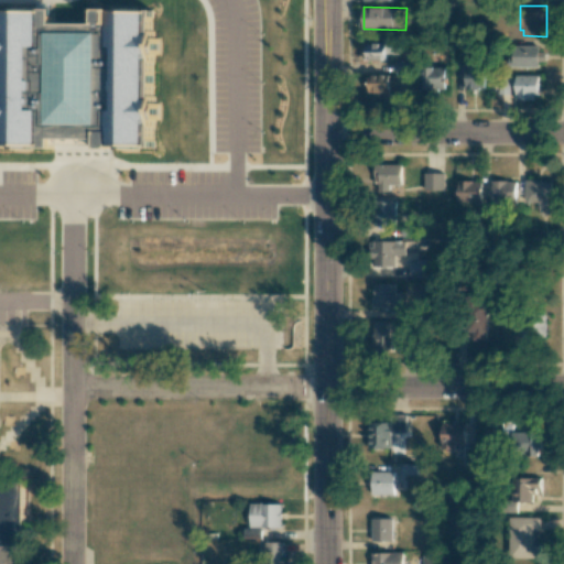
[(0,13),(50,13),(51,23),(93,24),(93,9),(150,10),(151,151),(98,152),(47,152),(0,150),(0,13)]
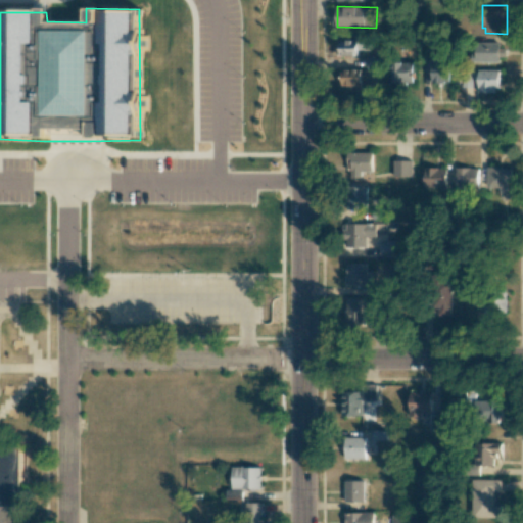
[(340,56),(360,56),(360,50),(373,50),(372,39),(339,39),(340,56)]
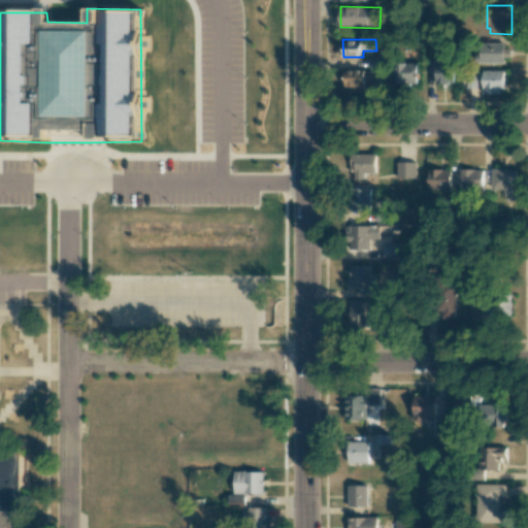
[(509,63),(509,44),(482,44),(482,63),(509,63)]
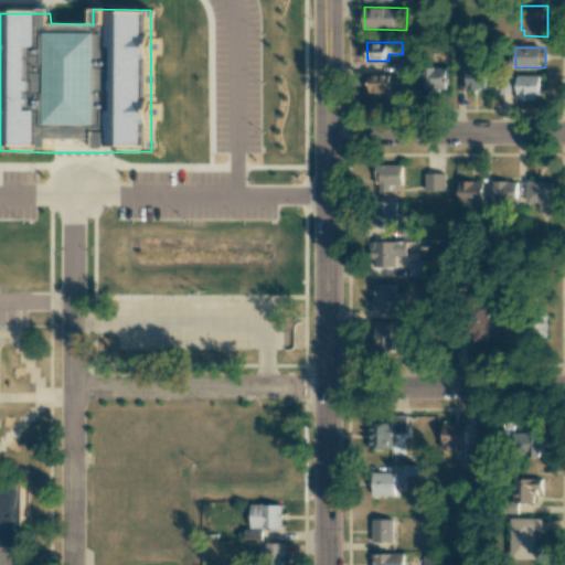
[(412,62),(396,62),(397,73),(412,73),(412,62)]
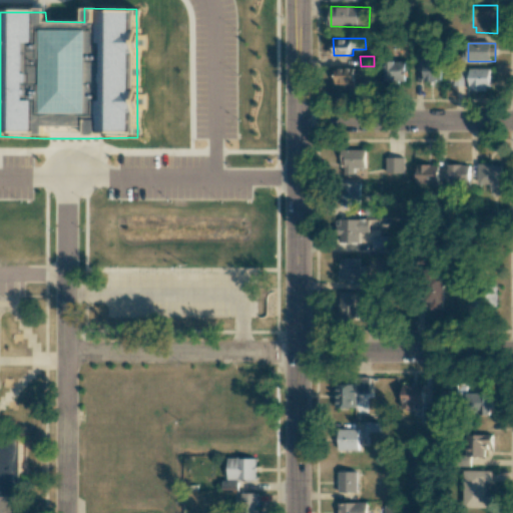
[(424,81),(442,81),(442,59),(423,60),(424,81)]
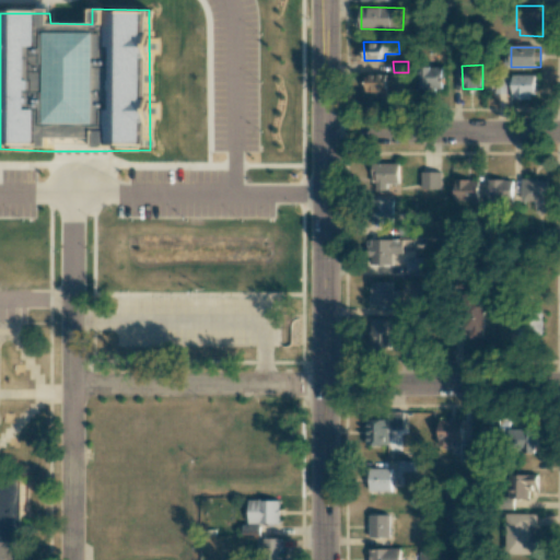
[(443,66),(420,67),(421,90),(443,90),(443,66)]
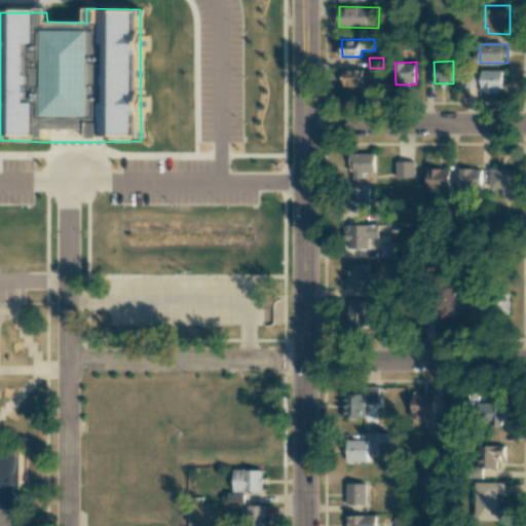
[(344,91),(364,90),(364,89),(389,88),(388,69),(344,71),(344,91)]
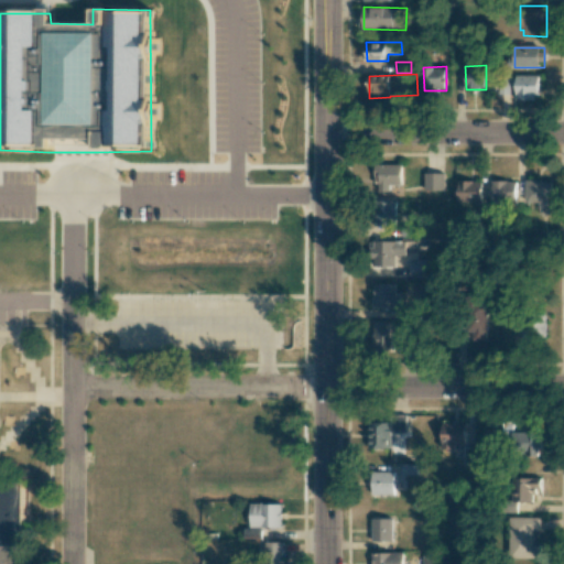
[(540,76),(518,75),(517,99),(539,100),(540,76)]
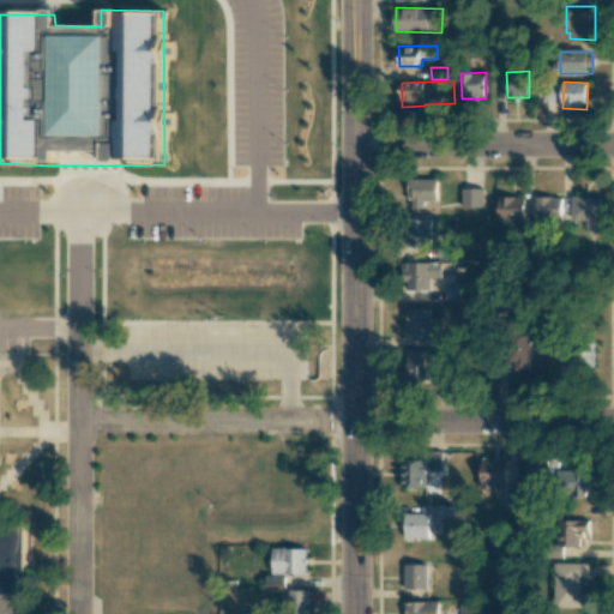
[(557,84),(540,84),(540,102),(558,102),(557,84)]
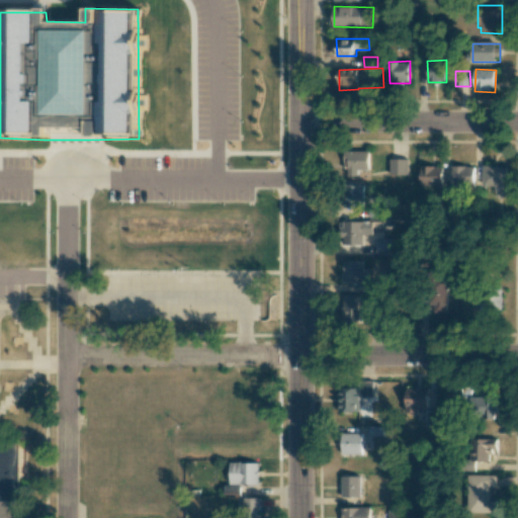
[(368,170),(368,151),(346,152),(346,176),(358,176),(357,170),(368,170)]
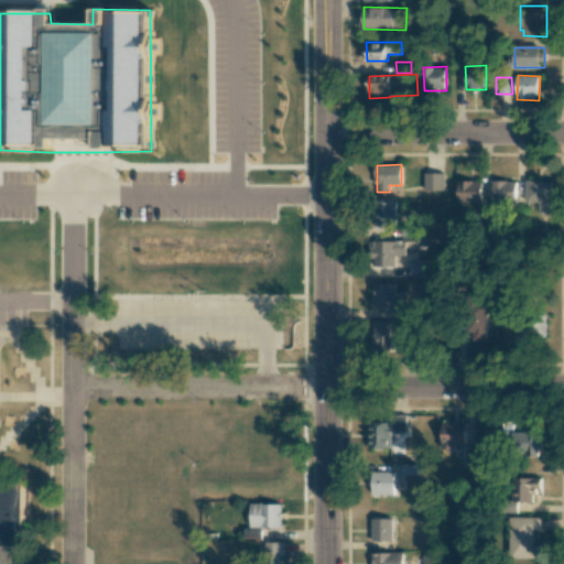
[(445,191),(445,173),(424,173),(424,191),(445,191)]
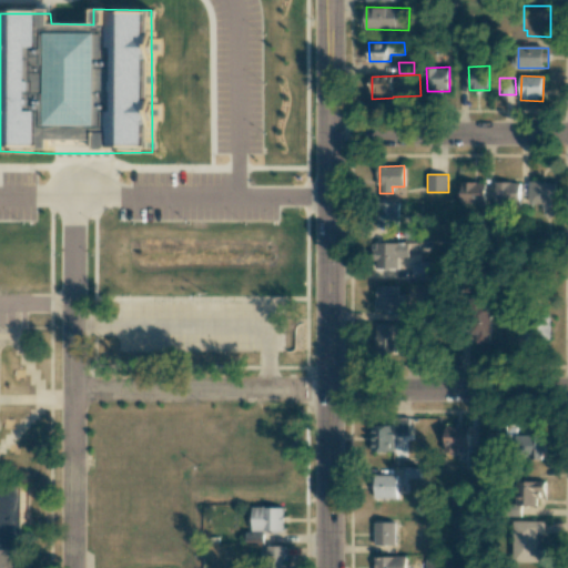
[(557,182),(531,181),(530,203),(544,204),(544,211),(556,211),(557,182)]
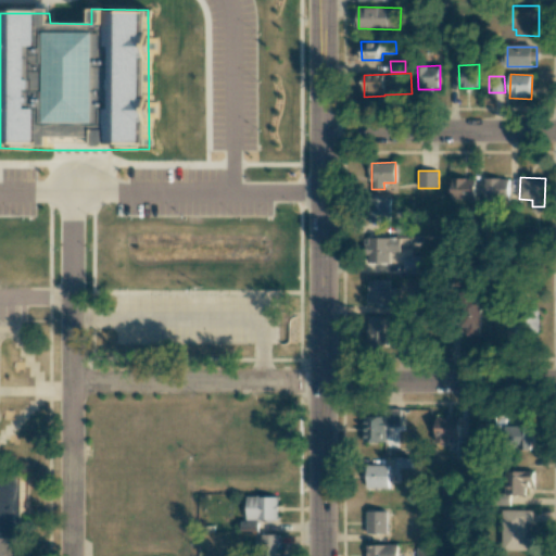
[(476,200),(477,178),(453,178),(452,200),(476,200)]
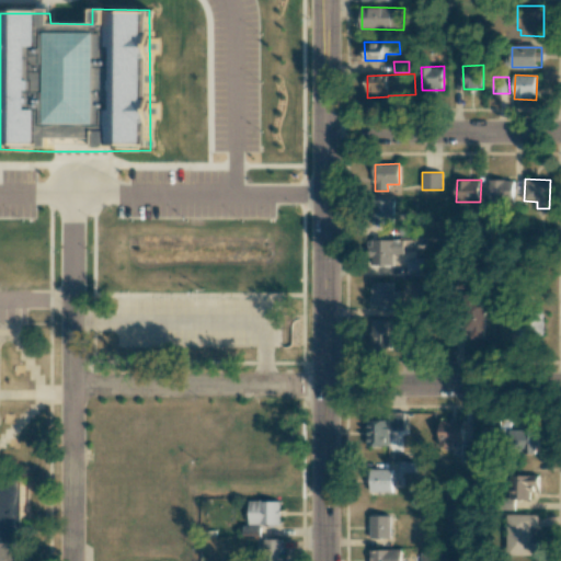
[(515,180),(491,180),(491,201),(515,201),(515,180)]
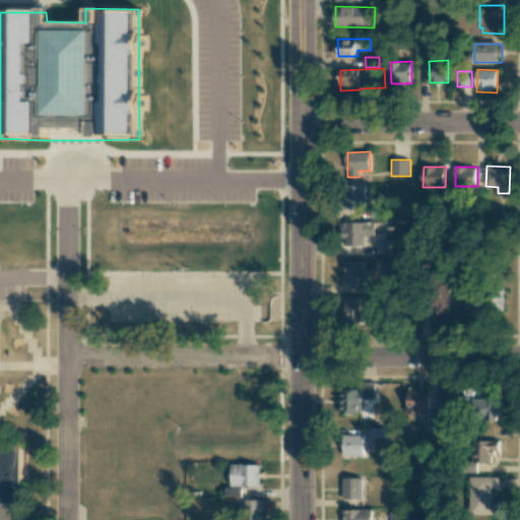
[(365,185),(344,185),(344,209),(365,208),(365,185)]
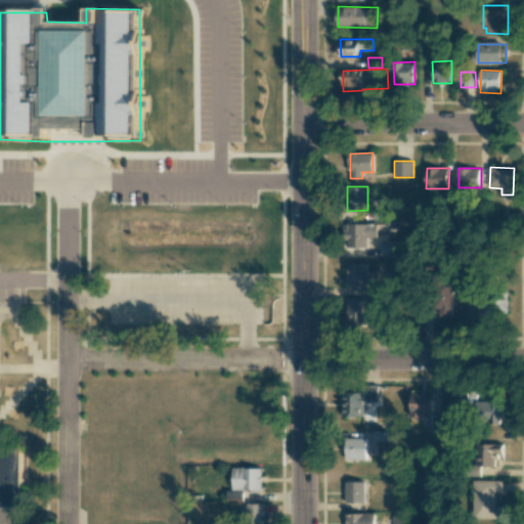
[(344,248),(367,248),(367,237),(378,236),(377,224),(344,224),(344,248)]
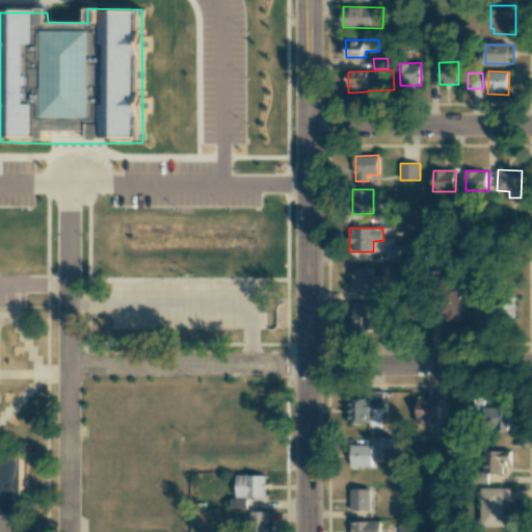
[(406,246),(388,245),(387,261),(406,262),(406,246)]
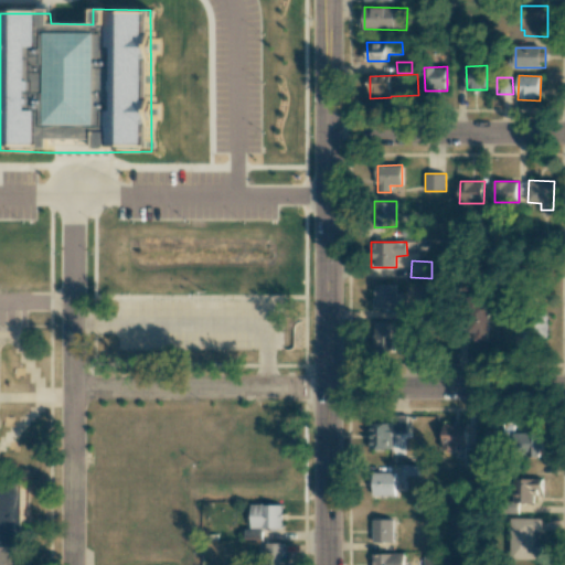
[(395,284),(375,284),(375,308),(403,308),(403,294),(395,292),(395,284)]
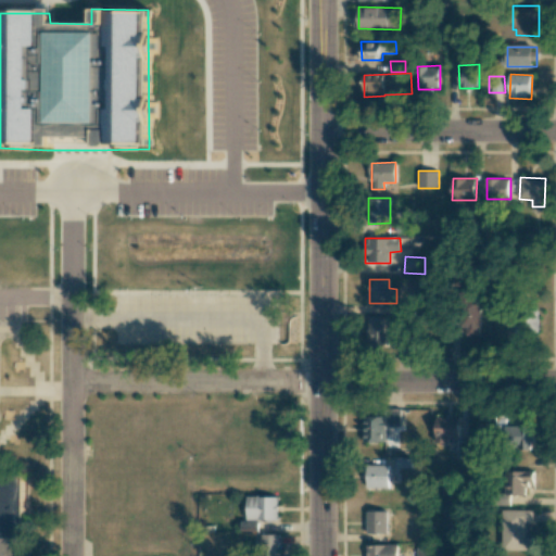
[(466,336),(481,335),(480,302),(465,303),(466,336)]
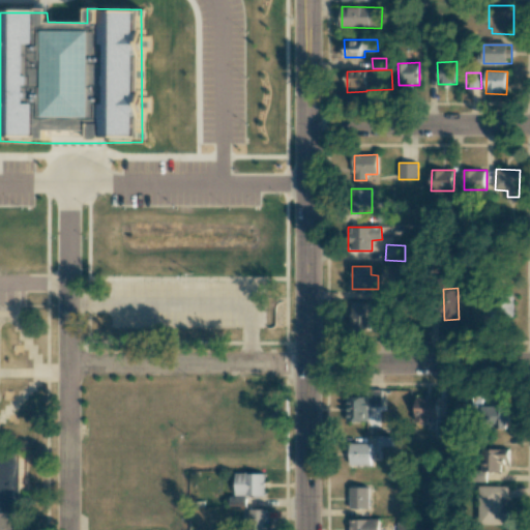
[(481,310),(490,310),(490,321),(511,322),(512,300),(481,298),(481,310)]
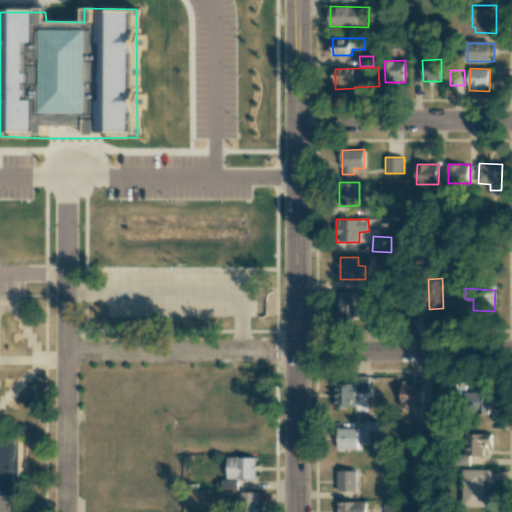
[(359,293),(339,293),(339,316),(367,316),(368,304),(359,304),(359,293)]
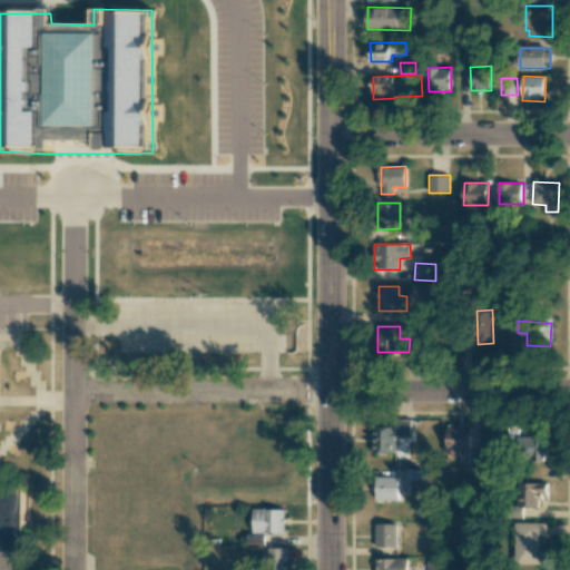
[(411,436),(411,420),(397,420),(399,438),(411,436)]
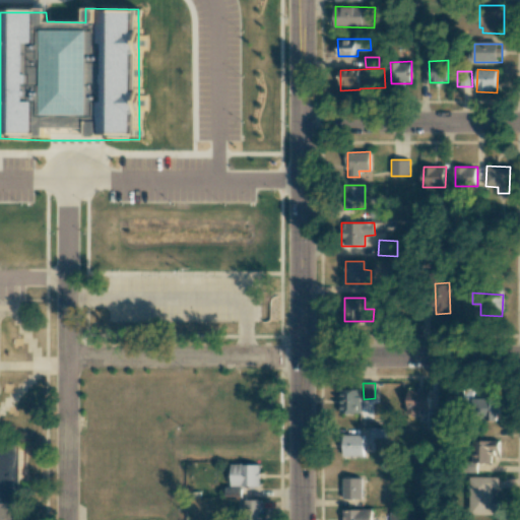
[(339,413),(362,413),(362,388),(339,388),(339,413)]
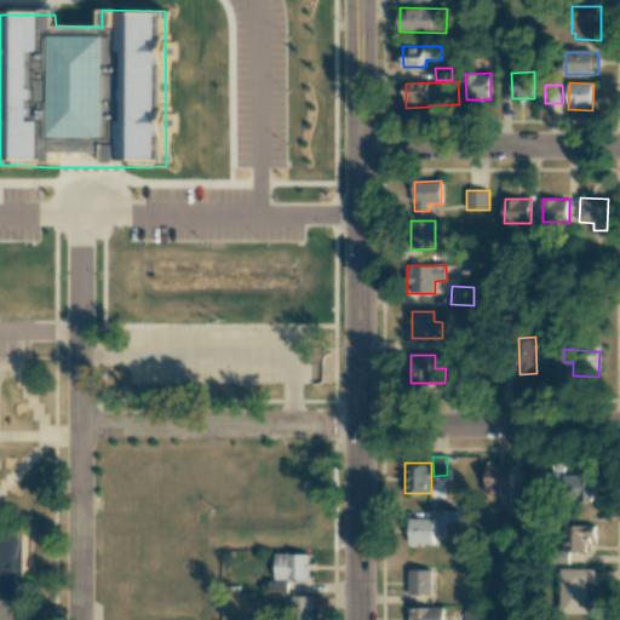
[(512,465),(488,465),(487,494),(500,494),(500,489),(512,489),(512,465)]
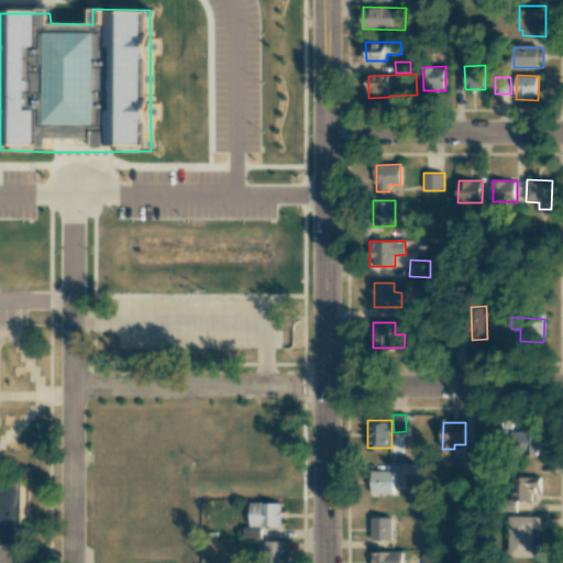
[(542,431),(517,431),(517,454),(542,455),(542,431)]
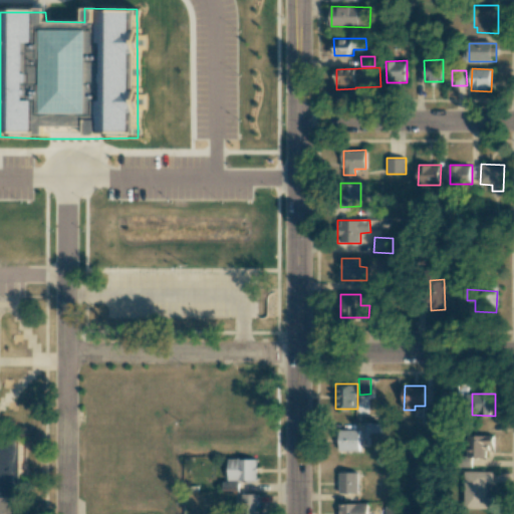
[(359,430),(339,430),(339,451),(359,451),(359,430)]
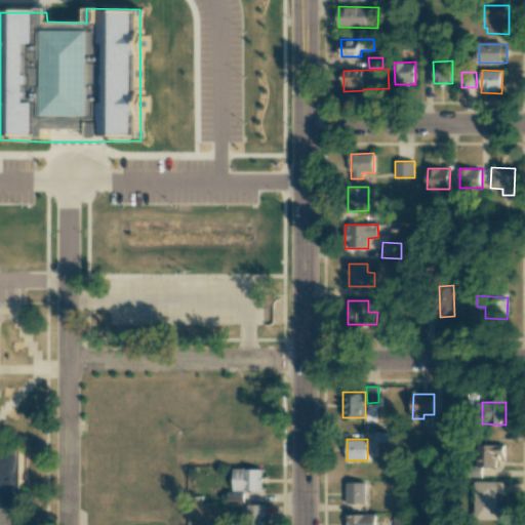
[(480,445),(480,468),(497,468),(497,457),(505,457),(506,445),(480,445)]
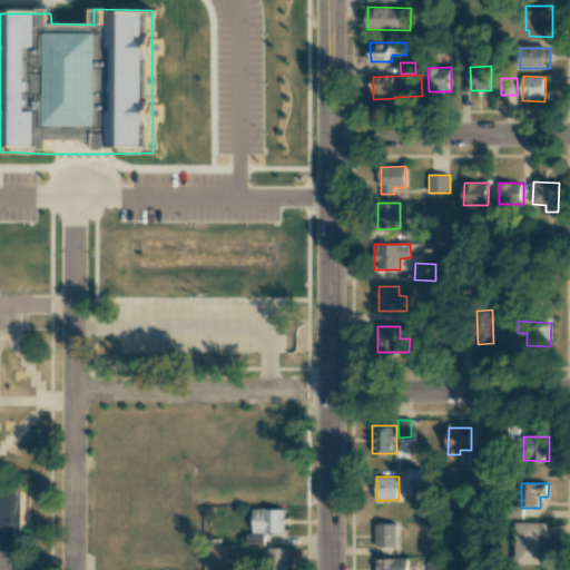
[(0,569),(21,569),(21,489),(0,489),(0,569)]
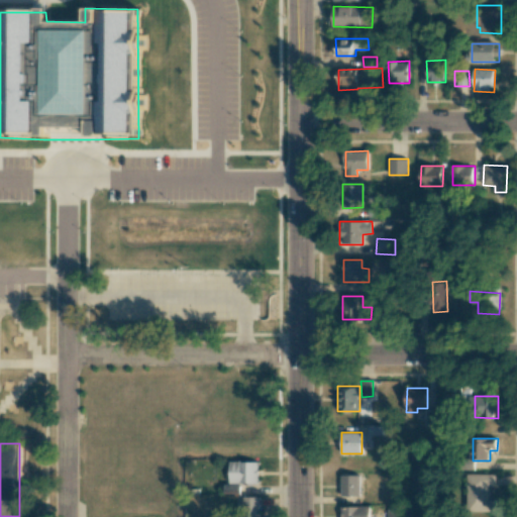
[(256,462),(229,461),(229,483),(256,483),(256,462)]
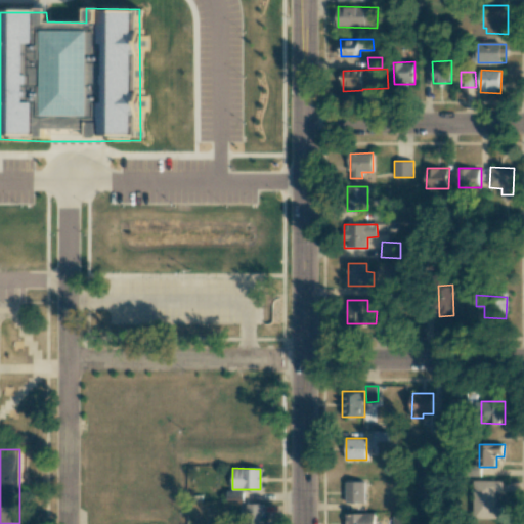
[(505,480),(474,481),(475,519),(505,519),(505,507),(496,507),(496,492),(505,492),(505,480)]
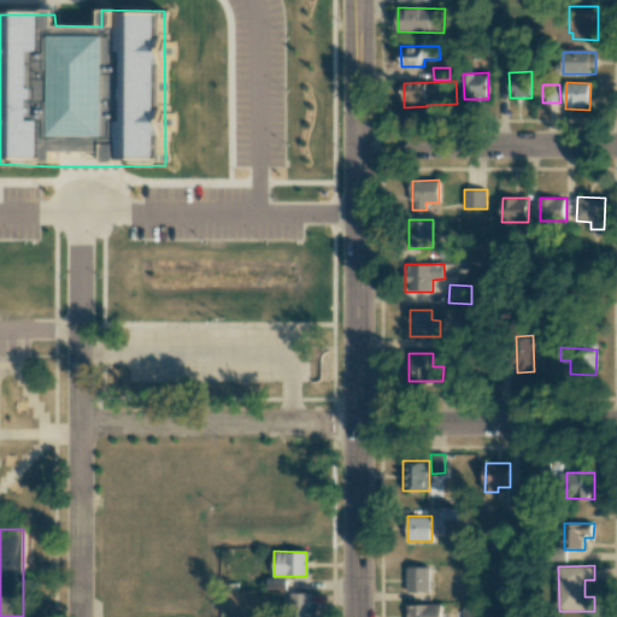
[(406,591),(425,592),(427,568),(406,566),(406,591)]
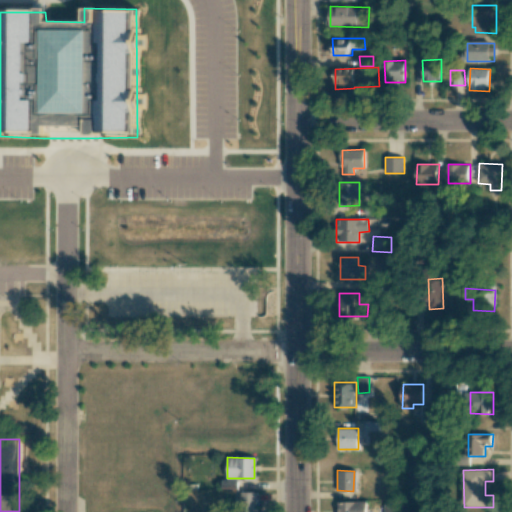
[(237,488),(237,479),(221,480),(222,489),(237,488)]
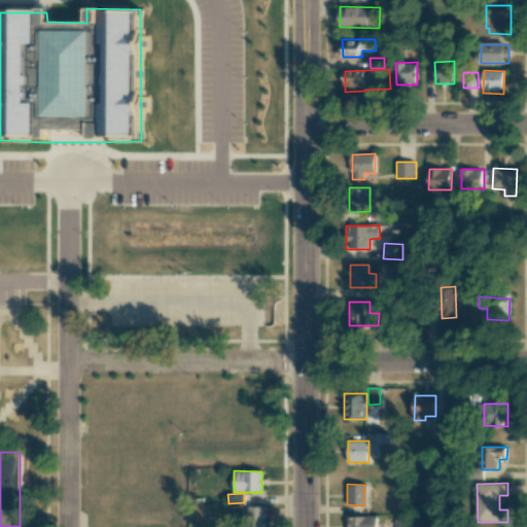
[(262,526),(264,506),(244,506),(244,526),(262,526)]
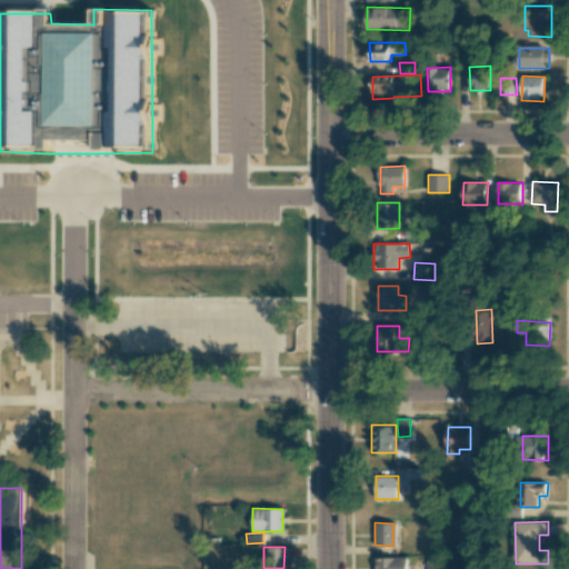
[(373,568),(407,568),(407,558),(375,557),(373,568)]
